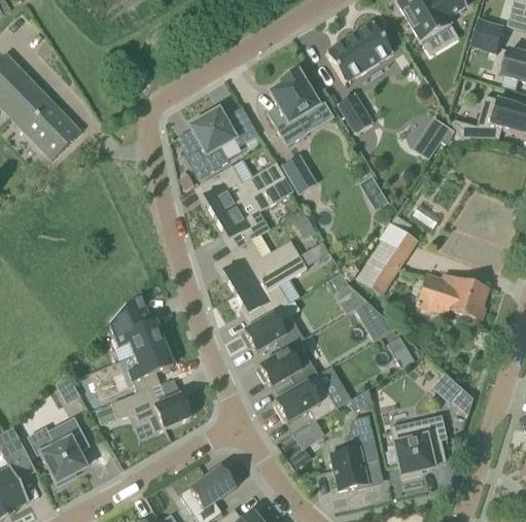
[(466,5),(462,0),(396,0),(421,41),(451,24),(447,18),(466,5)]
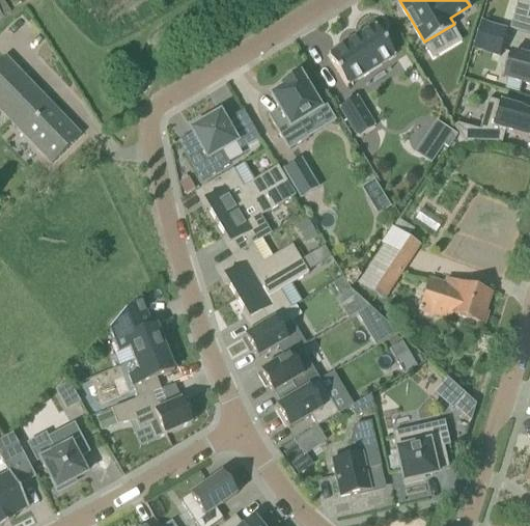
[(520,0),(512,25),(529,30),(529,0),(520,0)]
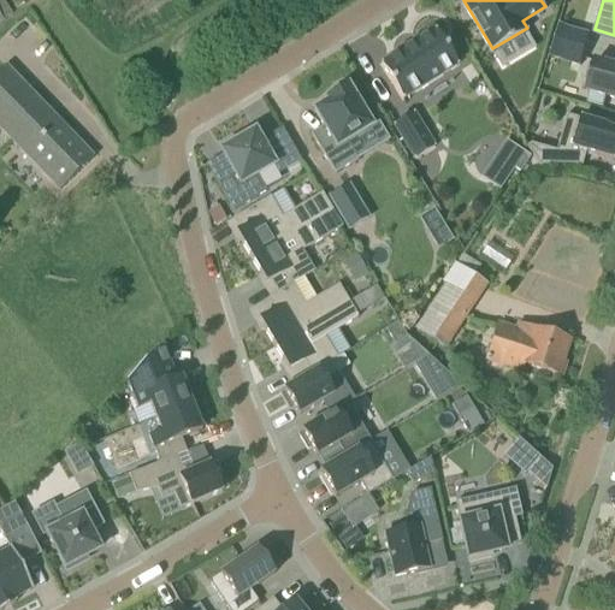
[(433,22),(379,57),(400,92),(456,58),(433,22)]
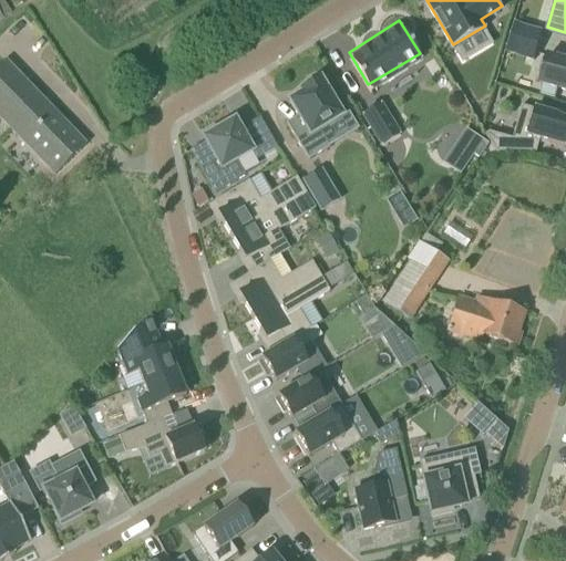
[(536,56),(544,29),(514,20),(506,48),(536,56)]
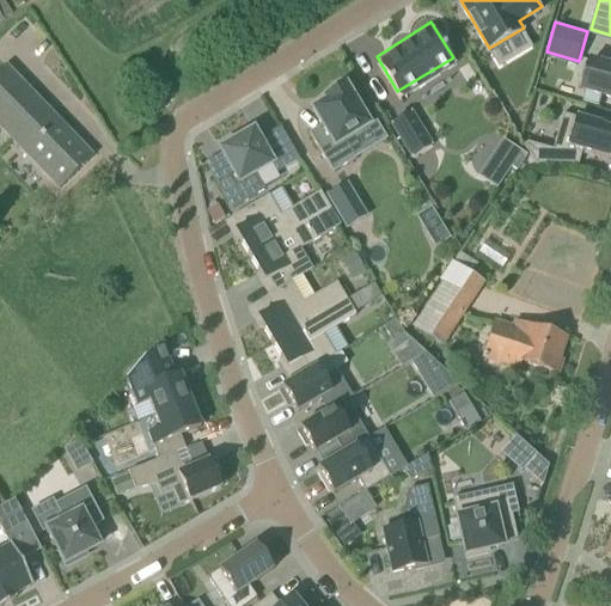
[(610,61),(593,55),(585,85),(587,86),(604,91),(610,93),(610,61)]
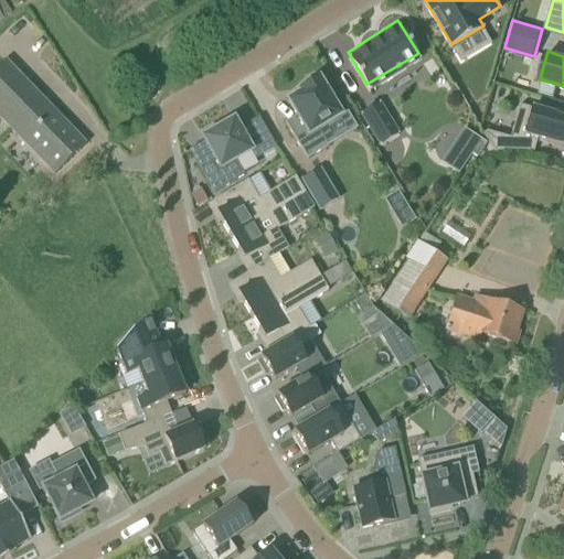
[(86,141),(4,57),(0,62),(0,113),(55,171),(86,141)]
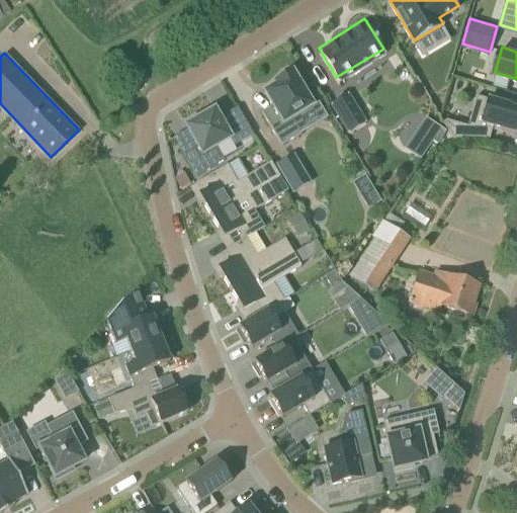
[(353,73),(360,84),(390,66),(382,55),(353,73)]
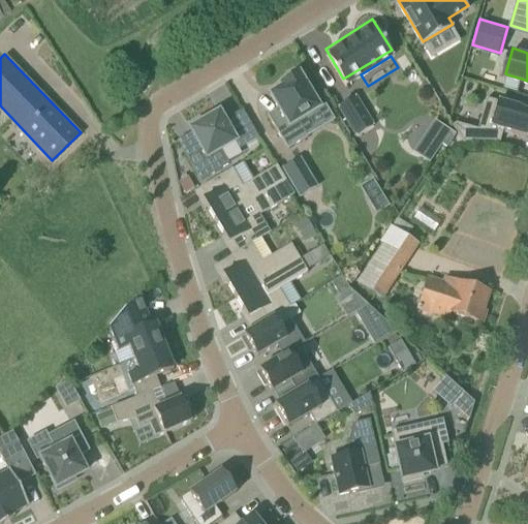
[(308,134),(298,119),(319,105),(299,70),(280,82),(281,85),(270,91),(278,105),(268,112),(288,146),(308,134)]
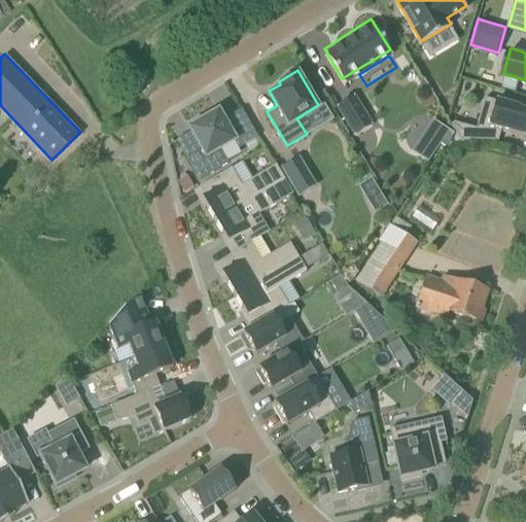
[(520,78),(505,74),(503,84),(517,89),(520,78)]
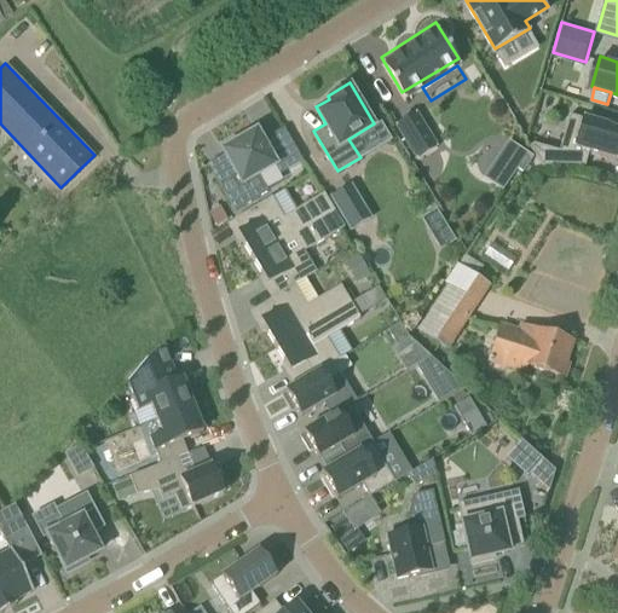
[(419,156),(438,144),(416,109),(397,121),(419,156)]
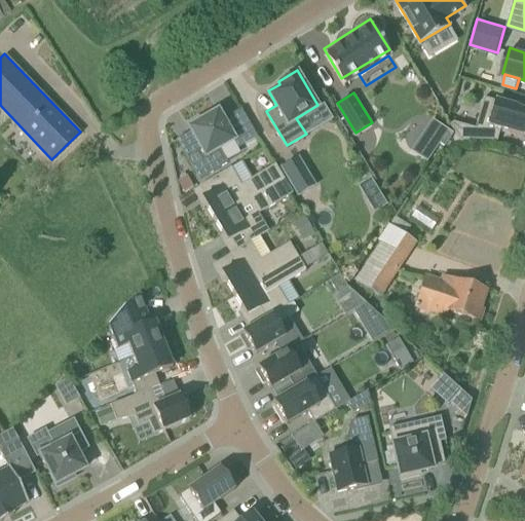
[(450,121),(462,139),(473,138),(485,138),(497,139),(500,126),(524,134),(524,107),(484,95),(475,125),(453,119),(450,121)]
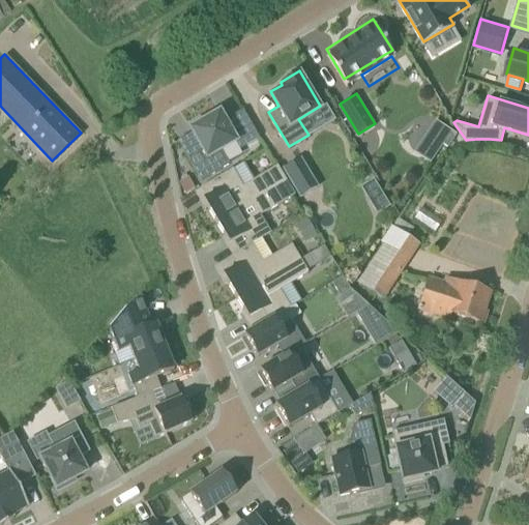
[(199,141),(184,148),(202,177),(230,162),(222,147),(236,139),(217,108),(201,117),(202,120),(190,126),(199,141)]
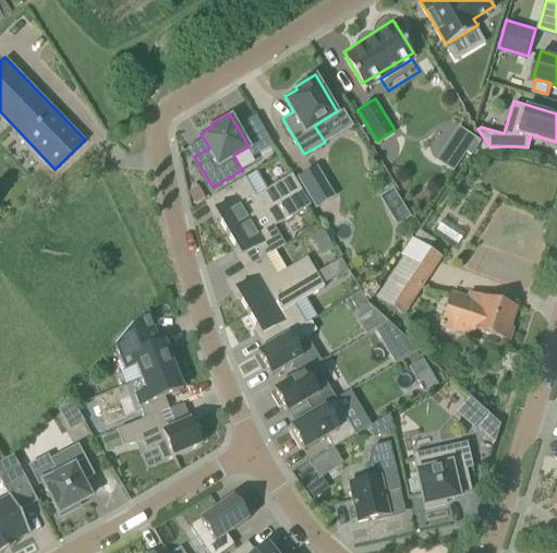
[(467,147),(471,149),(481,136),(458,121),(437,155),(453,167),(467,147)]
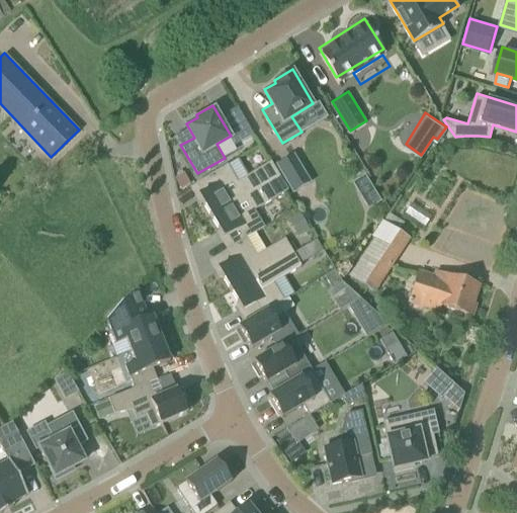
[(293,153),(278,163),(294,190),(311,181),(293,153)]
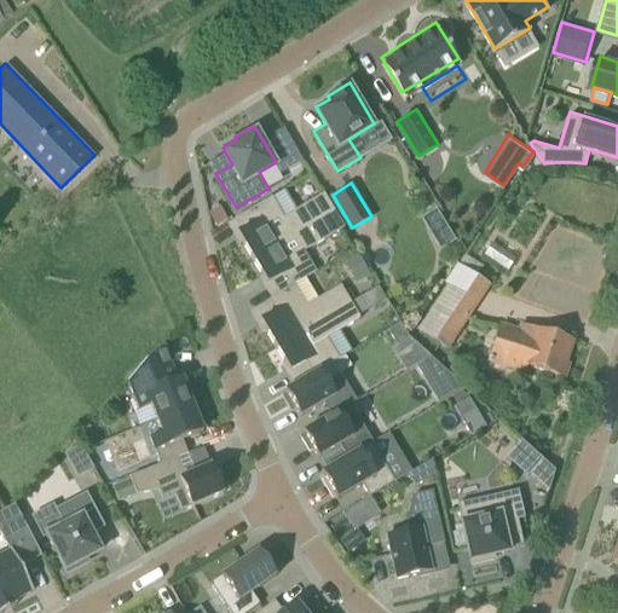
[(253,256),(334,207),(324,190),(284,214),(272,194),(235,217),(242,229),(238,232),(253,256)]
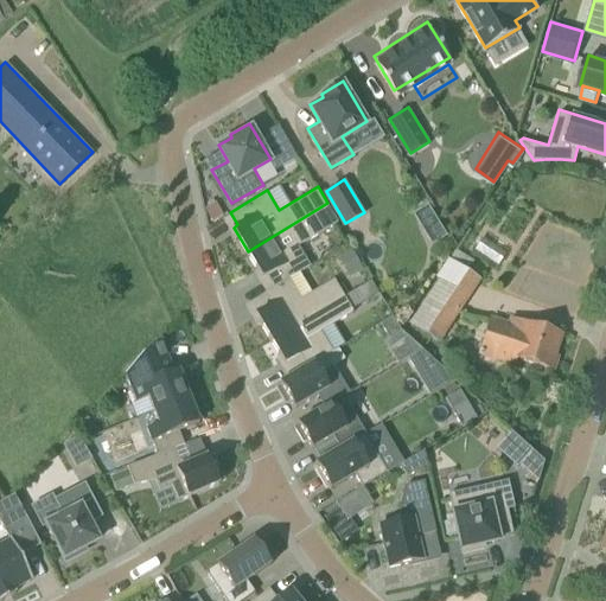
[(222,210),(215,198),(204,204),(211,216),(222,210)]
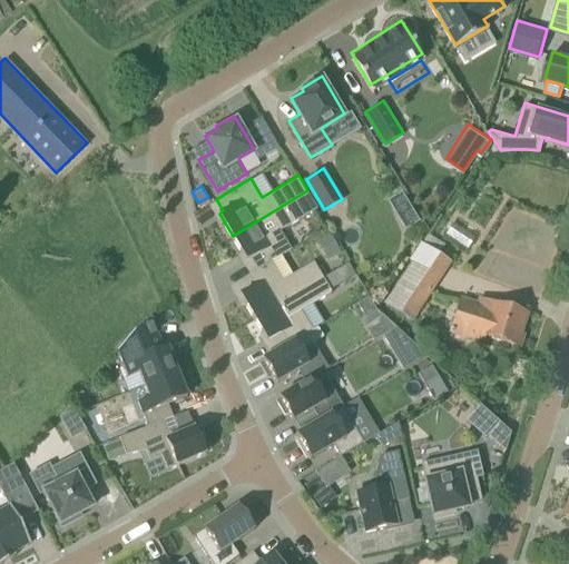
[(402,187),(389,196),(408,225),(422,216),(402,187)]
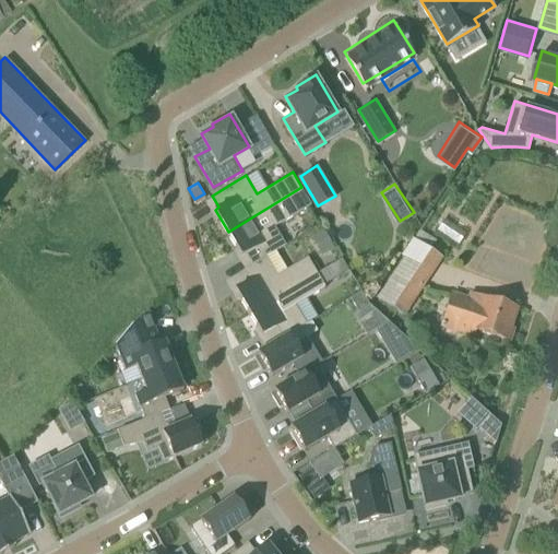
[(311,203),(301,187),(228,232),(241,254),(245,251),(251,263),(266,255),(268,254),(285,243),(274,224),(311,203)]
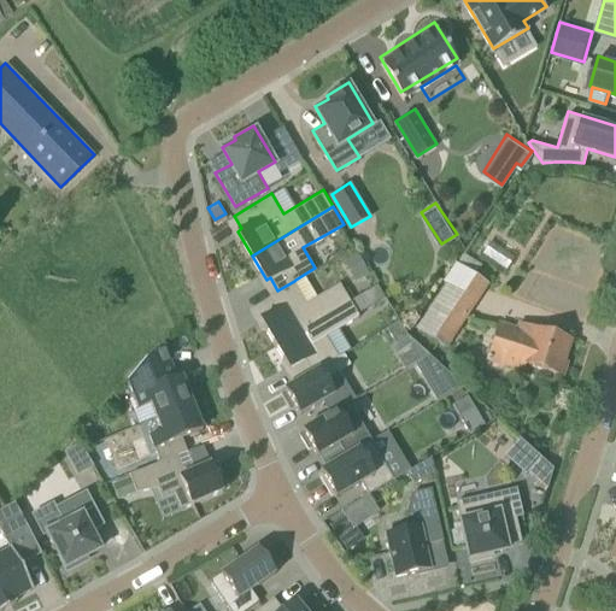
[(491,238),(482,248),(508,264),(515,252),(491,238)]
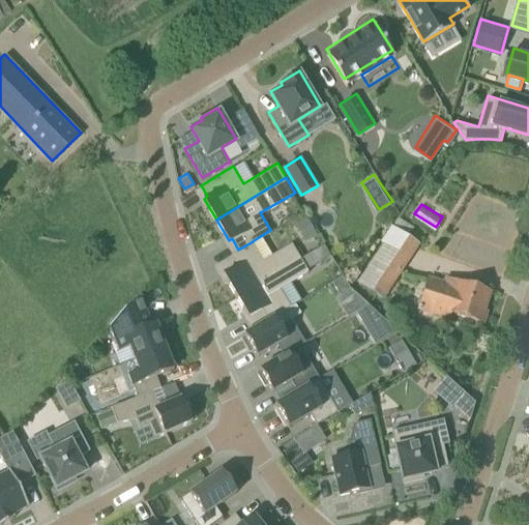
[(316,230),(307,215),(295,223),(304,237),(316,230)]
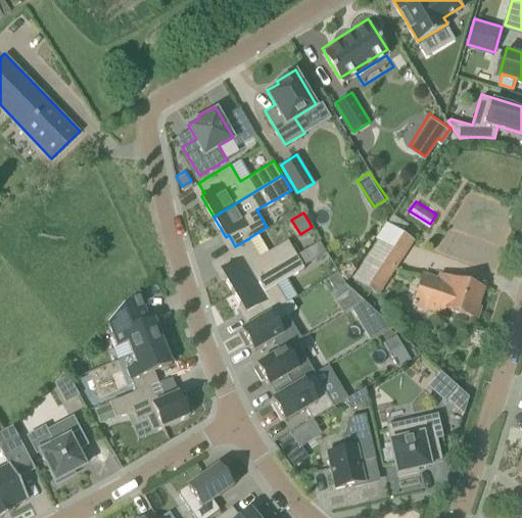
[(415,239),(386,220),(375,236),(379,239),(376,244),(354,276),(378,293),(415,239)]
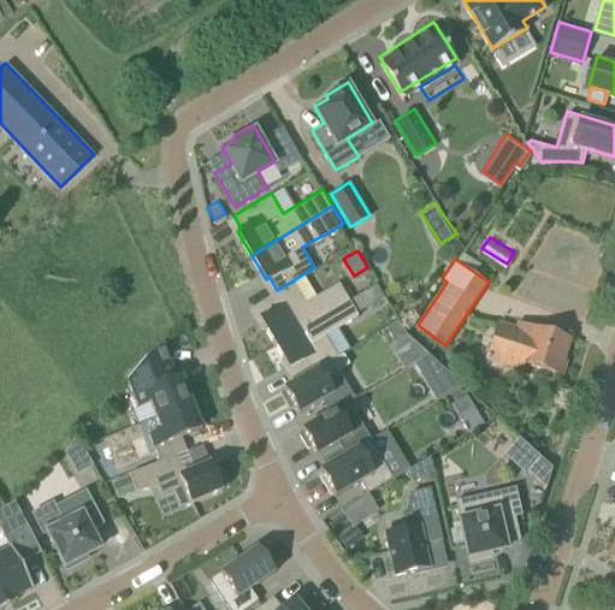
[(275,342),(349,297),(339,280),(306,301),(294,280),(277,290),(268,295),(276,308),(260,318),(275,342)]
